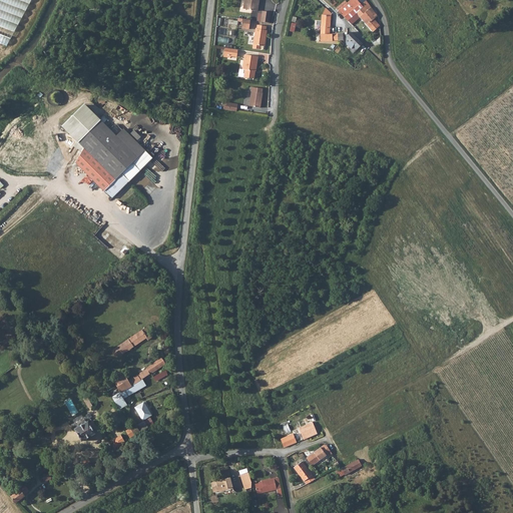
[(0,0),(0,43),(7,46),(31,0),(0,0)]
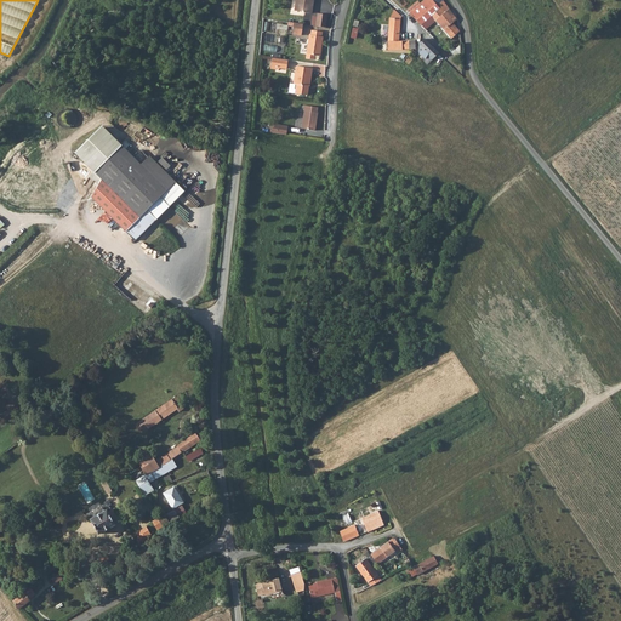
[(313,12),(314,0),(297,0),(296,9),(313,12)]
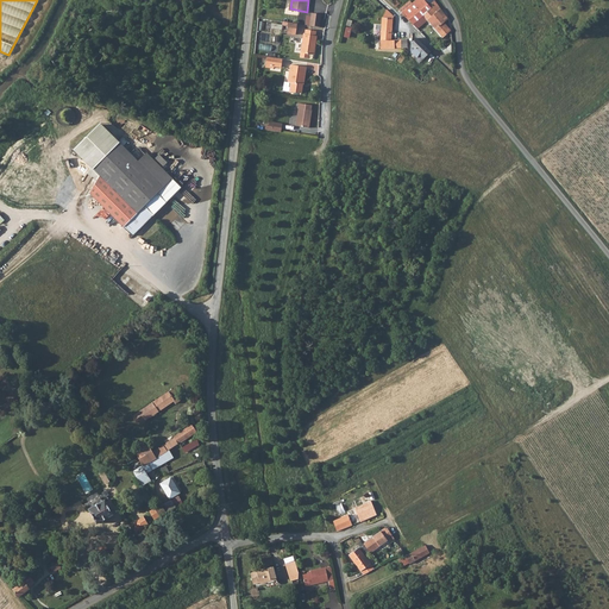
[(413,24),(424,16),(425,13),(420,7),(418,10),(412,2),(410,0),(399,10),(413,24)]
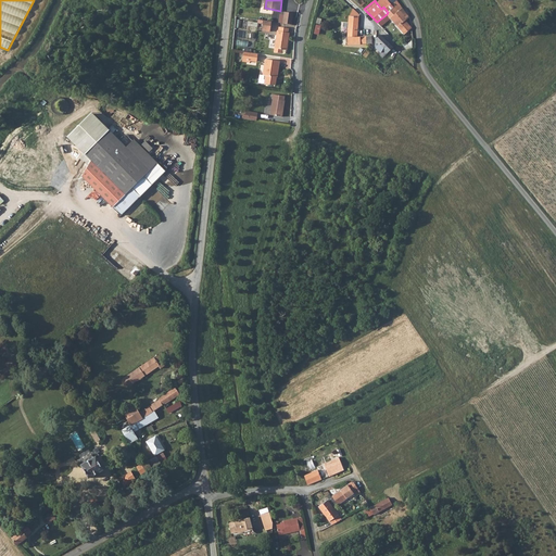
[(391,4),(395,0),(379,0),(376,2),(381,9),(383,7),(388,12),(394,8),(391,4)]
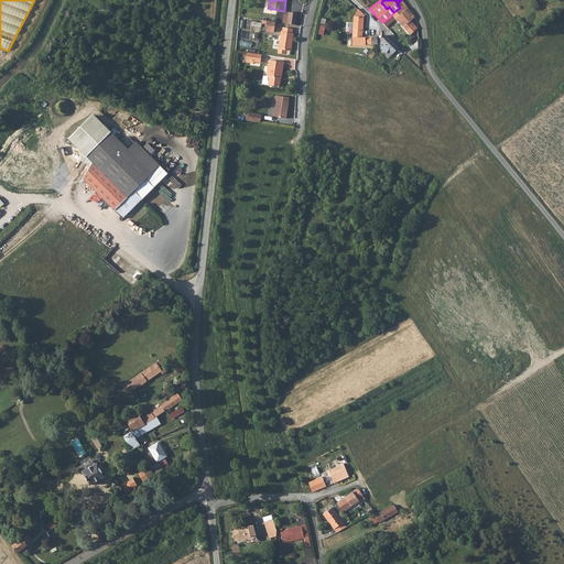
[(392,14),(409,33),(416,29),(416,28),(411,20),(414,17),(401,0),(397,4),(400,8),(393,12),(392,14)]
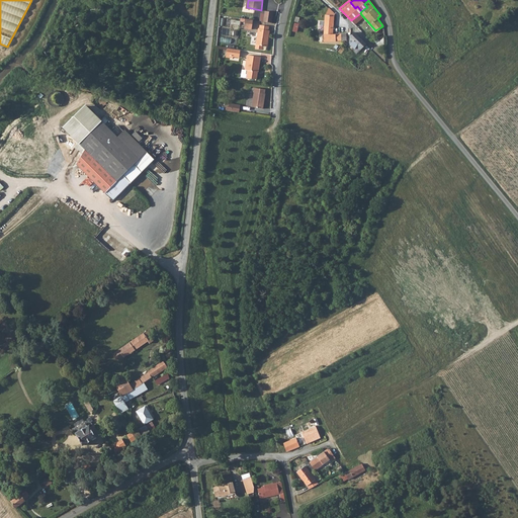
[(335,15),(335,14),(329,7),(326,13),(325,20),(334,22),(335,15)]
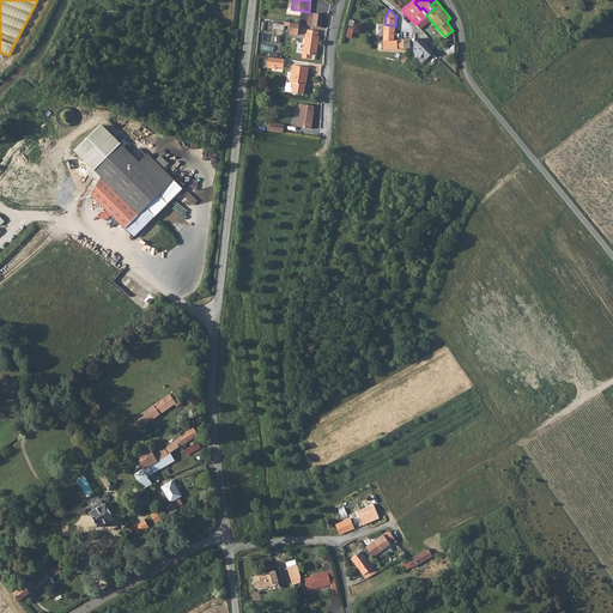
[(315,13),(313,25),(322,28),(325,14),(315,13)]
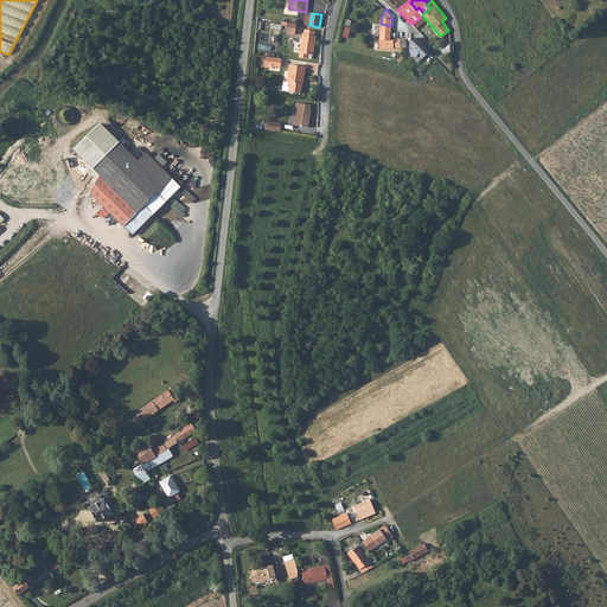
[(294,33),(296,23),(288,21),(287,25),(286,32),(294,33)]
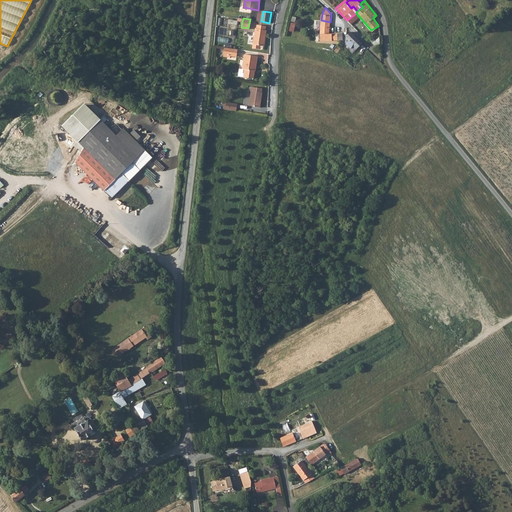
[(336,45),(340,39),(340,33),(330,34),(330,22),(321,20),(320,41),(332,40),(335,40),(333,42),(336,45)]
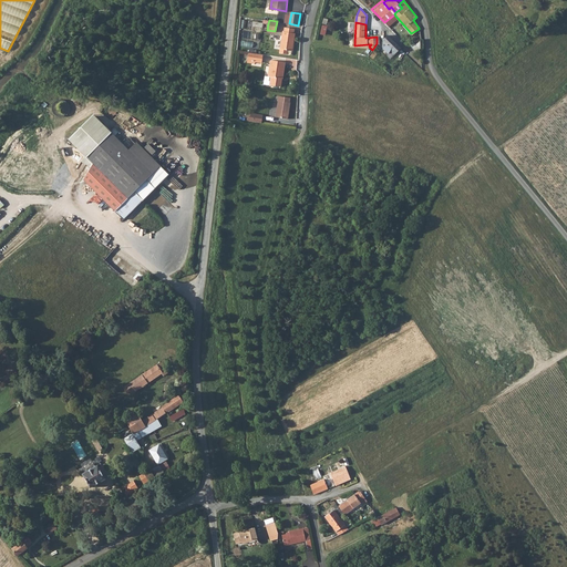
[(284,32),(284,33),(280,50),(279,53),(291,55),(291,51),(292,44),(295,44),(296,34),(295,33),(296,29),(286,28),(285,32),(284,32)]
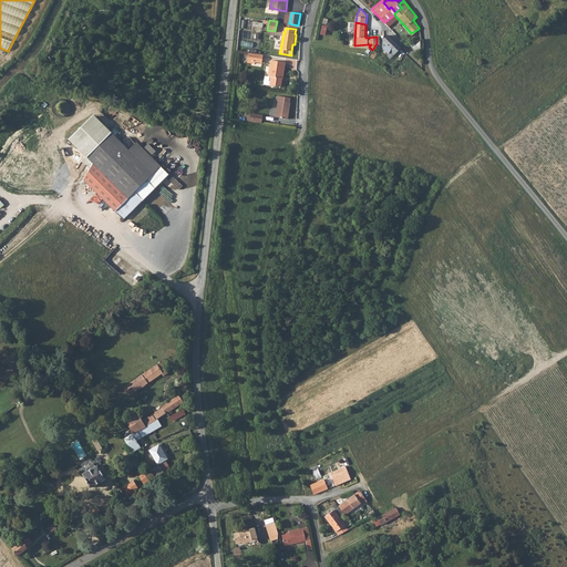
[(394,54),(401,49),(388,35),(383,40),(387,43),(383,48),(388,53),(390,50),(394,54)]
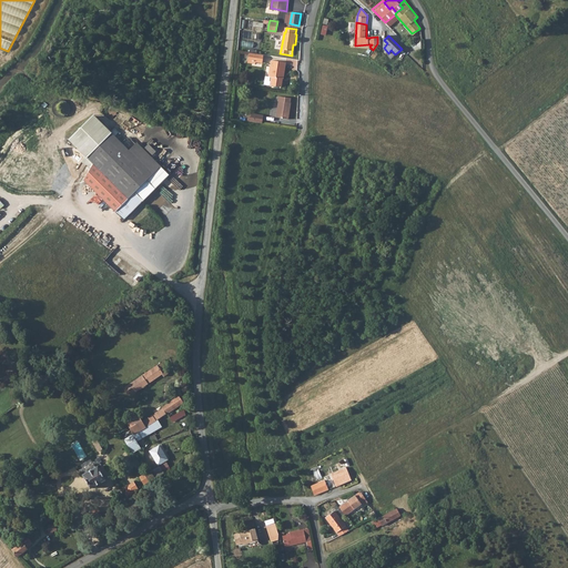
[(264,62),(265,54),(251,52),(250,62),(254,62),(254,61),(264,62)]
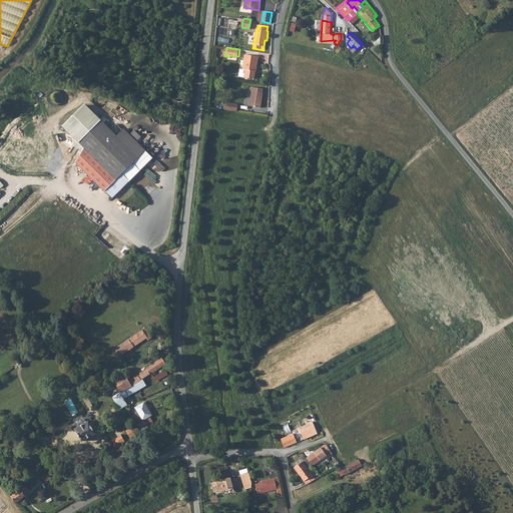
[(254,71),(258,56),(245,54),(243,69),(245,69),(244,76),(252,78),(254,70),(254,71)]
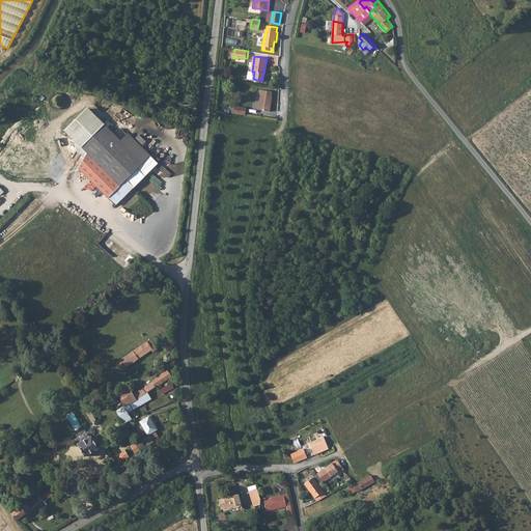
[(269,111),(272,92),(261,90),(260,94),(258,109),(269,111)]
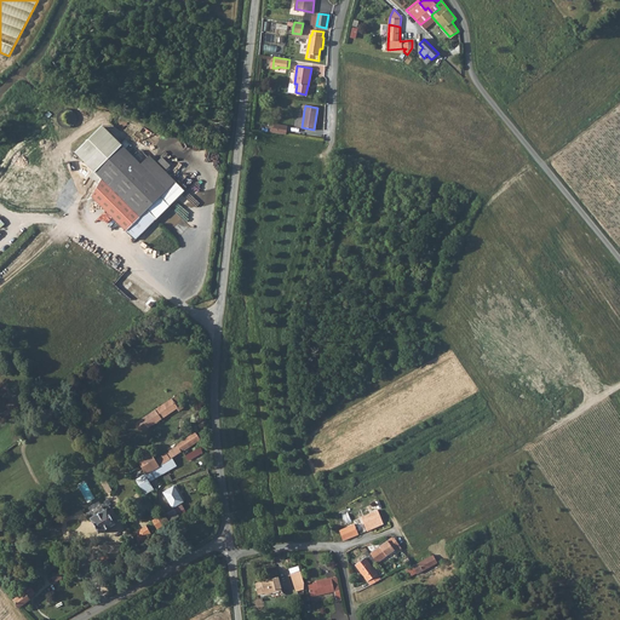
[(63,121),(65,122),(65,126),(75,127),(76,112),(64,110),(63,121)]
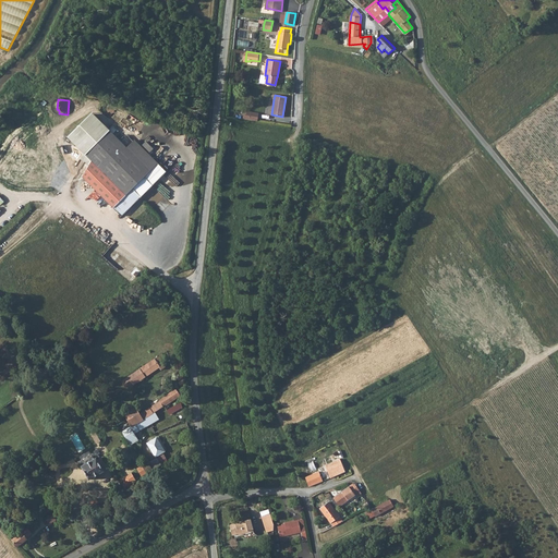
[(244,113),(243,118),(257,120),(258,112),(246,110),(246,114),(244,113)]
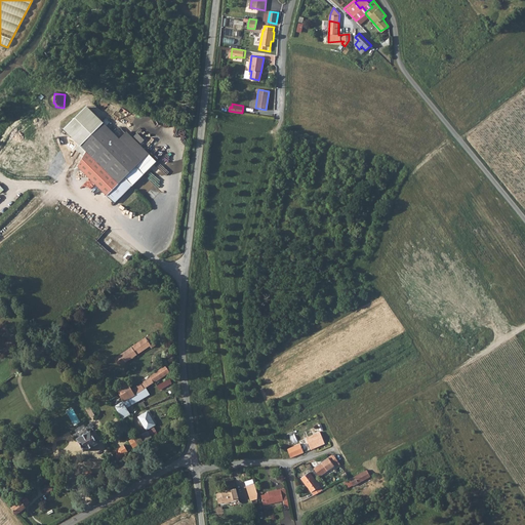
[(87,156),(80,165),(117,204),(160,163),(130,132),(123,139),(90,108),(69,128),(83,144),(79,151),(87,156)]
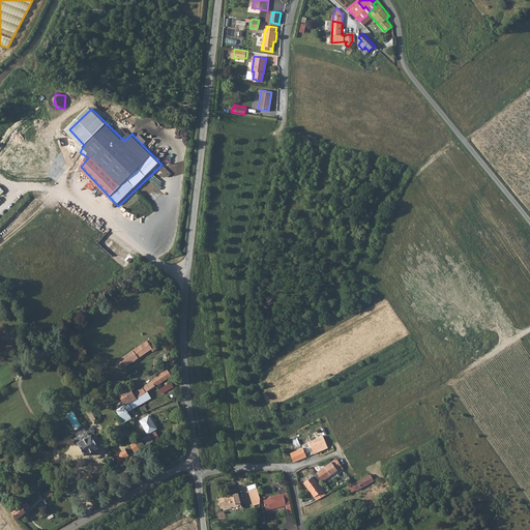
[(143,135),(140,139),(146,146),(150,142),(143,135)]
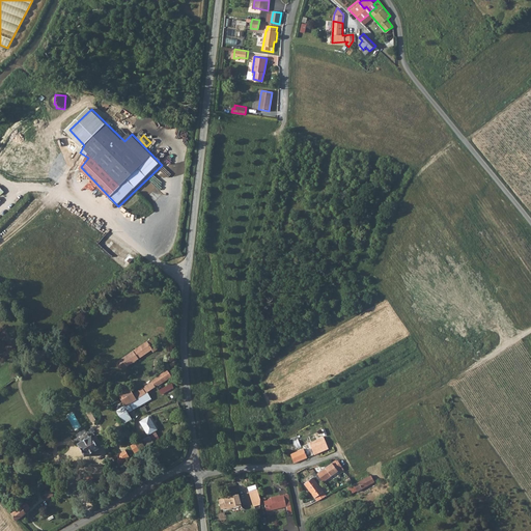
[(150,339),(115,362),(120,370),(151,350),(152,352),(157,350),(150,339)]
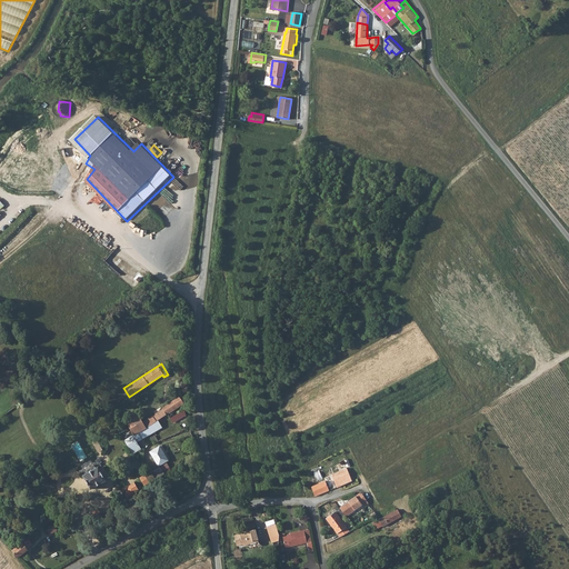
[(175,410),(177,413),(183,410),(181,406),(185,405),(180,398),(162,409),(168,416),(175,410)]
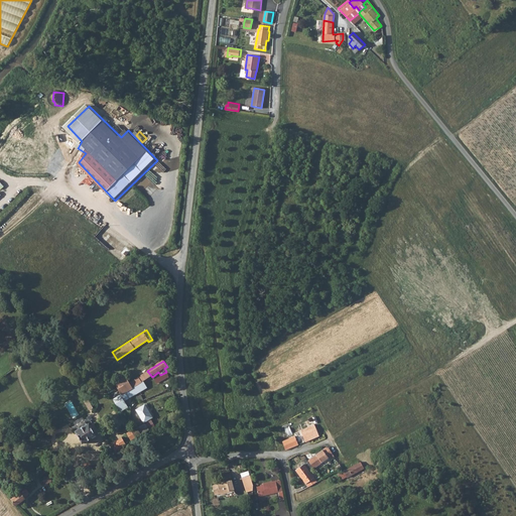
[(166,372),(160,375),(154,380),(156,383),(168,377),(166,372)]
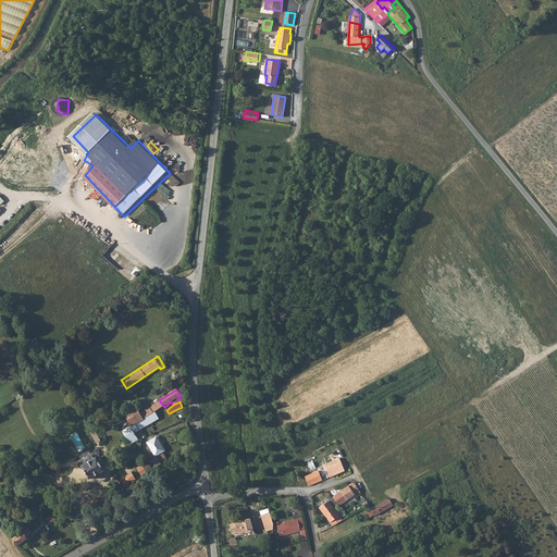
[(123,415),(126,419),(131,426),(144,419),(140,415),(136,407),(123,415)]
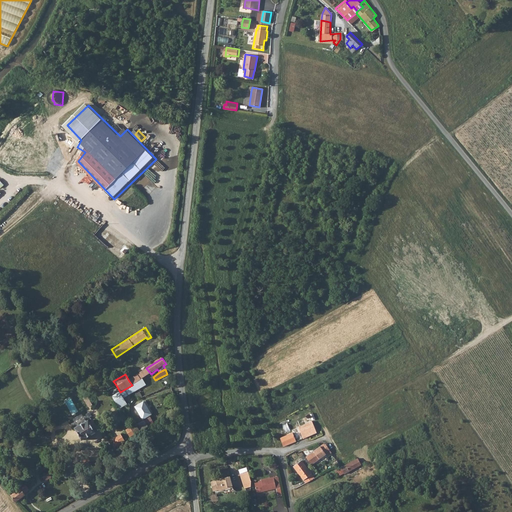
[(132,385),(135,383),(140,379),(137,375),(129,381),(132,385)]
